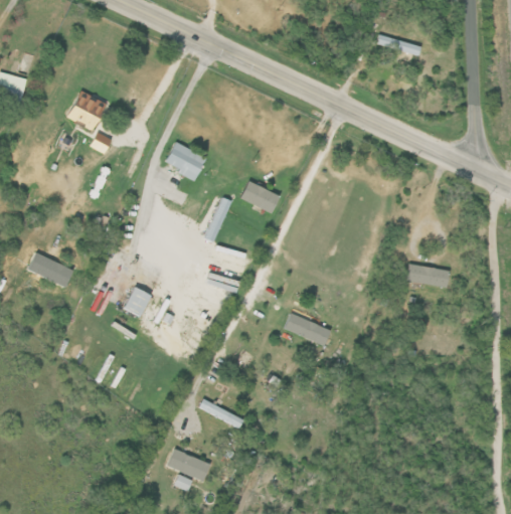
[(379,42),(381,33),(422,45),(419,54),(379,42)]
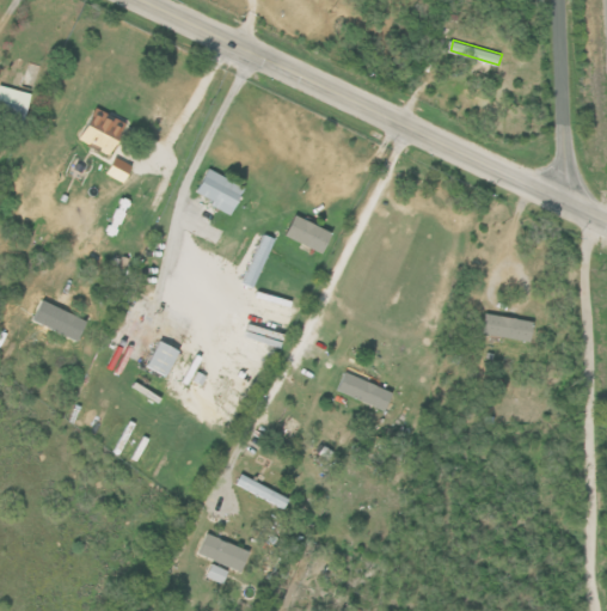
[(30,96),(22,130),(0,124),(0,114),(4,99),(17,103),(19,92),(30,96)]
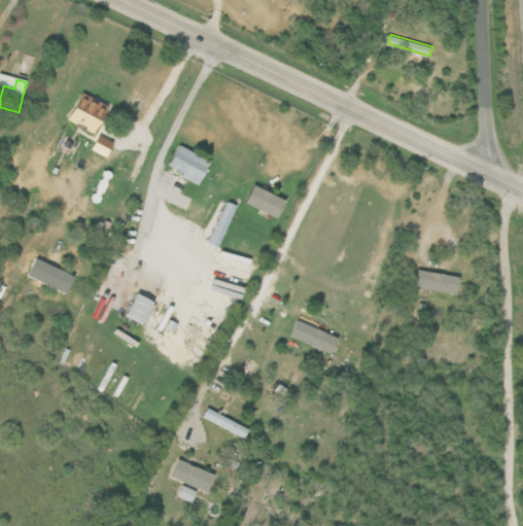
[(94,134),(70,119),(85,95),(109,109),(94,134)]
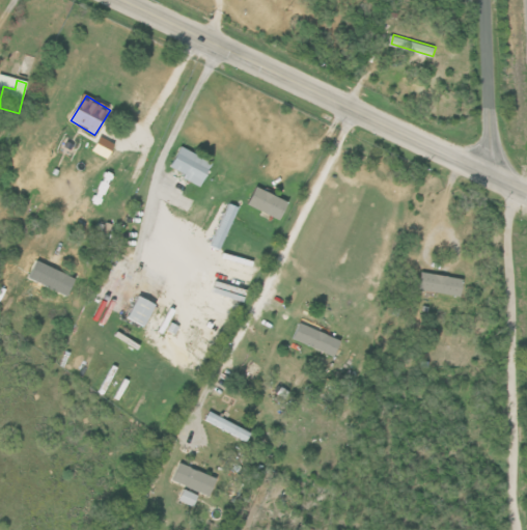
[(108,157),(114,141),(100,135),(93,151),(108,157)]
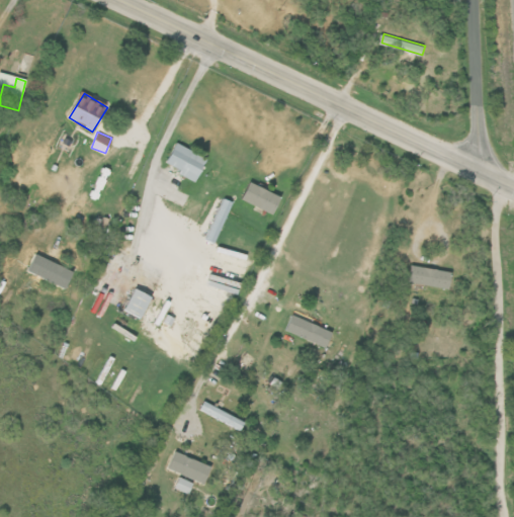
[(176,145),(206,161),(195,182),(165,166),(176,145)]
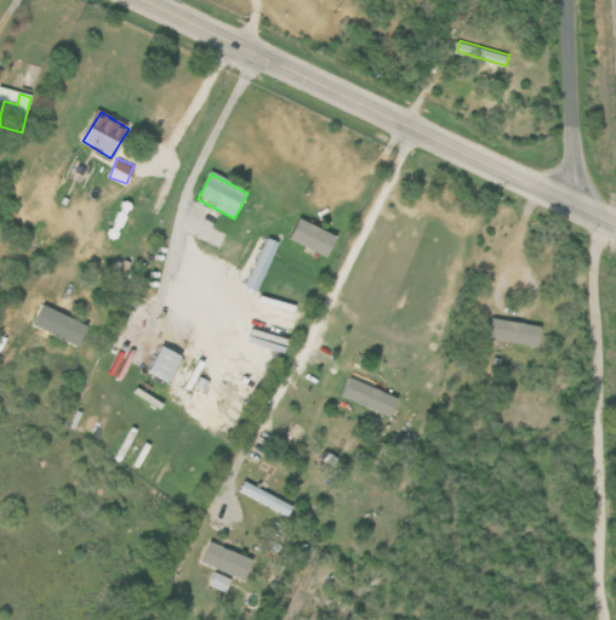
[(328,256),(337,235),(300,217),(290,238),(328,256)]
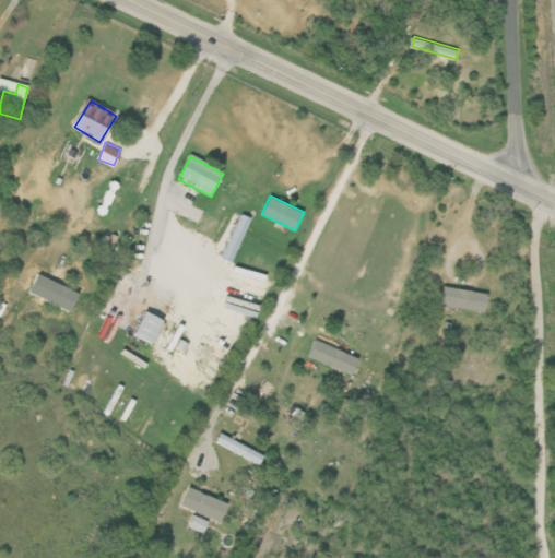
[(254,217),(244,213),(223,257),(233,261),(254,217)]
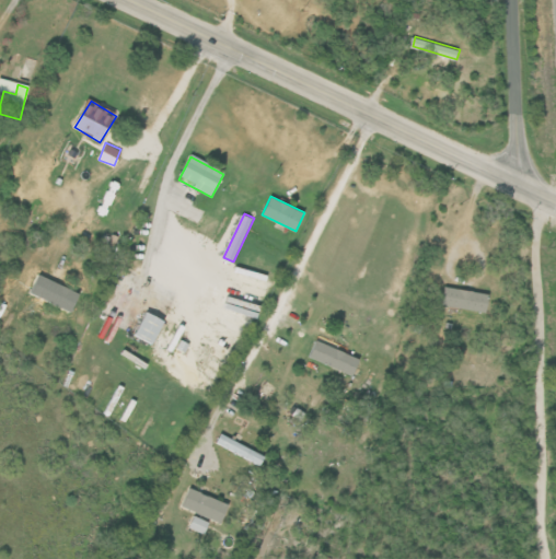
[(444,287),(489,294),(486,314),(441,307),(444,287)]
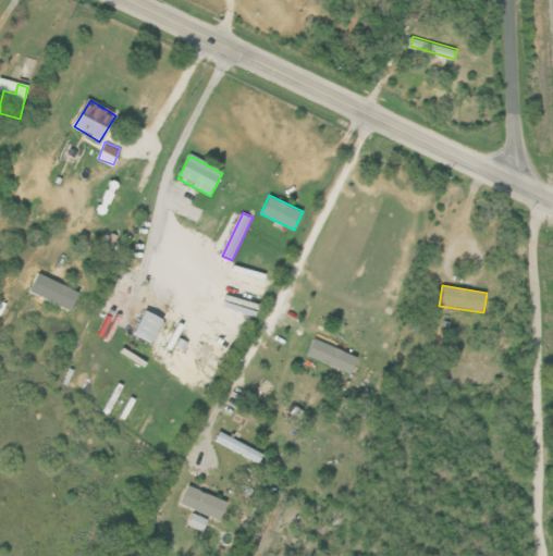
[(147,310),(163,320),(151,343),(135,334),(147,310)]
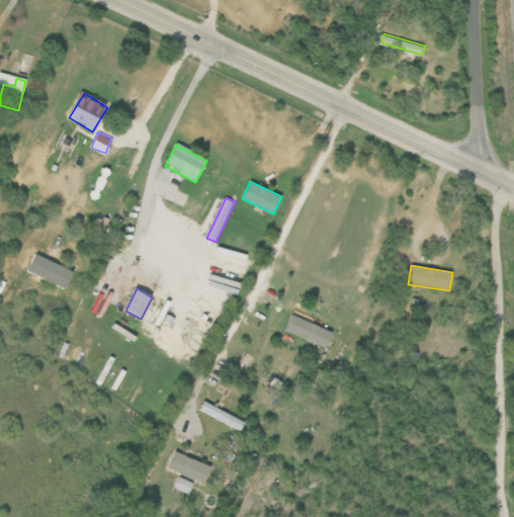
[(293,315),(335,333),(331,343),(289,325),(293,315)]
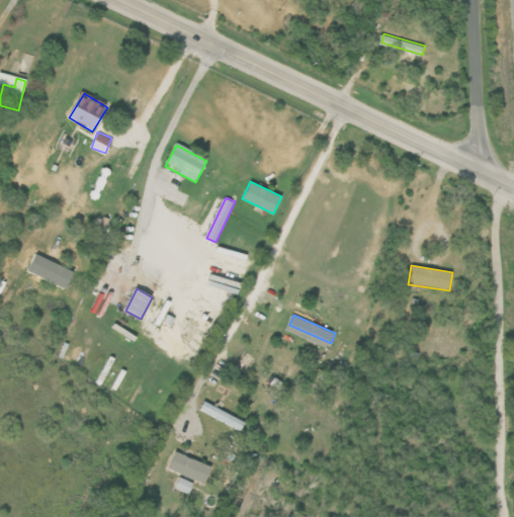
[(169,316),(176,320),(171,328),(165,324),(169,316)]
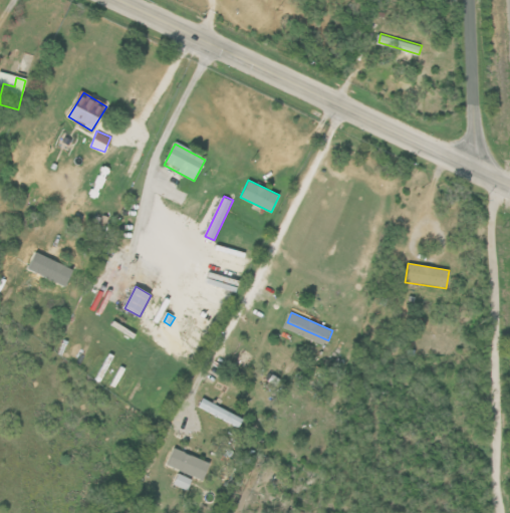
[(111,326),(114,322),(136,335),(133,340),(111,326)]
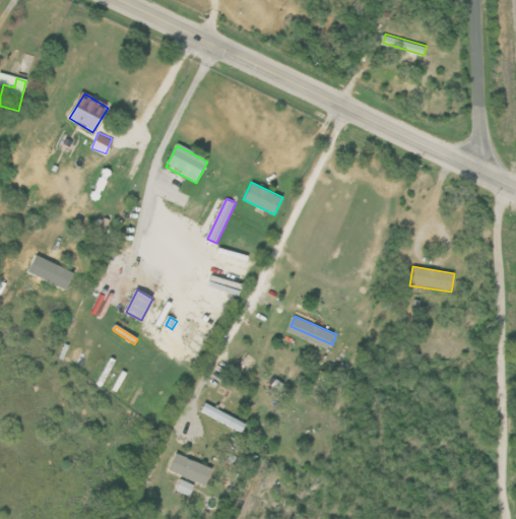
[(100,346),(105,349),(92,376),(86,374),(100,346)]
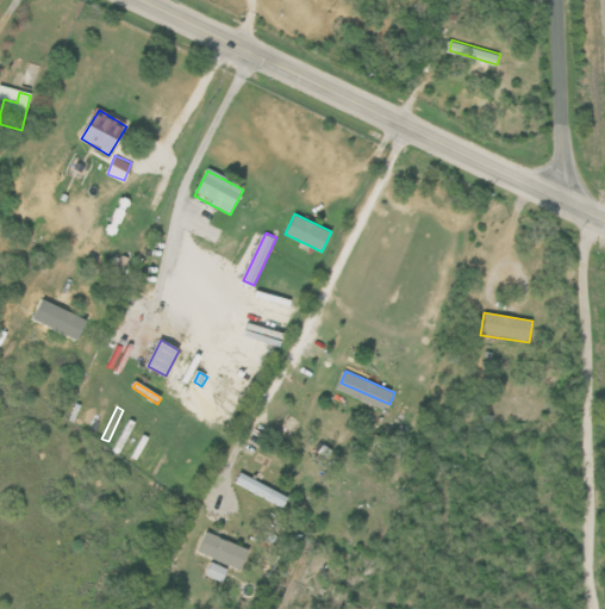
[(334,448),(324,442),(318,453),(329,458),(334,448)]
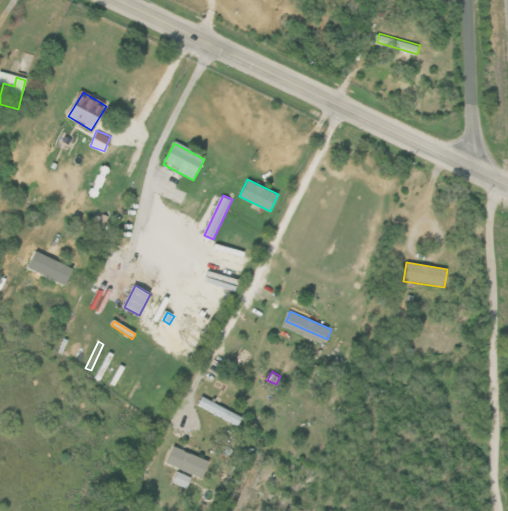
[(204,397),(243,418),(238,427),(200,405),(204,397)]
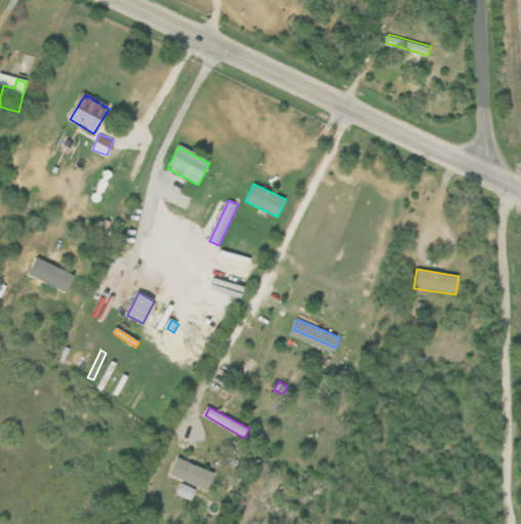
[(179,459),(215,476),(208,492),(172,476),(179,459)]
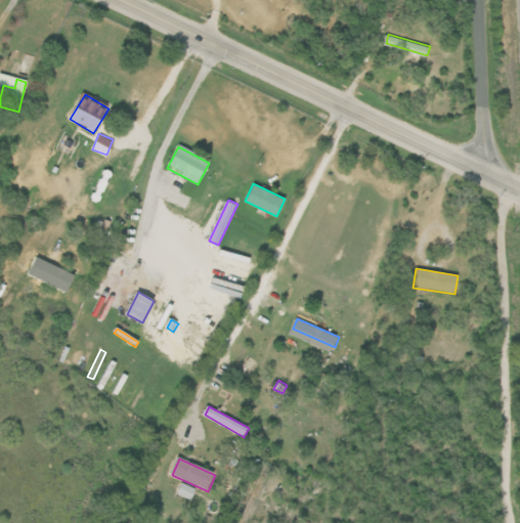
[(181,483),(196,490),(190,500),(176,493),(181,483)]
